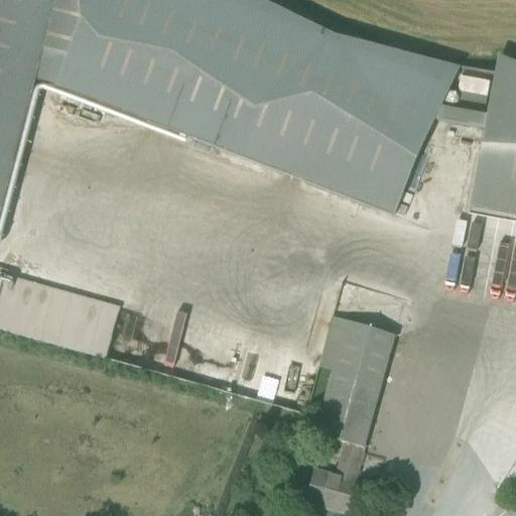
[(0,0),(0,218),(35,82),(54,0),(0,0)]
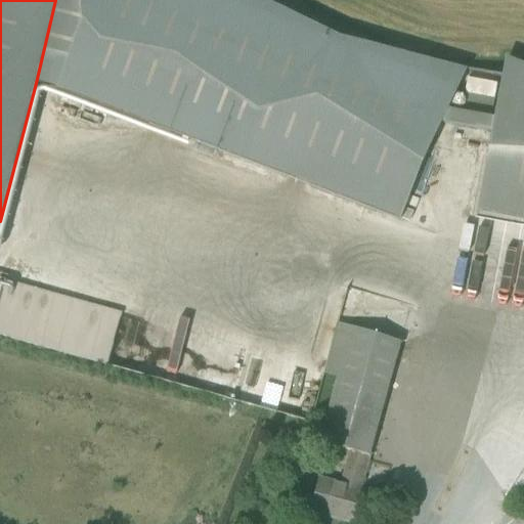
[(441,115),(491,134),(501,76),(465,70),(449,86),(231,0),(55,0),(36,83),(400,222),(441,115)]
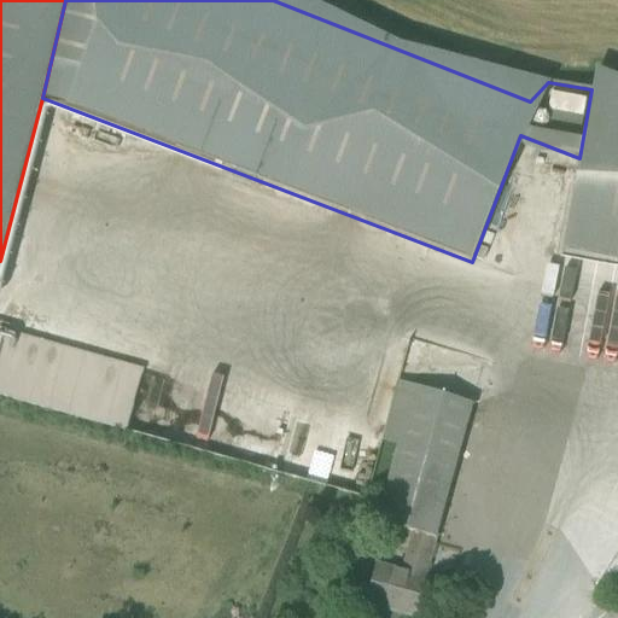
[(617,261),(617,83),(594,80),(561,251),(617,261)]
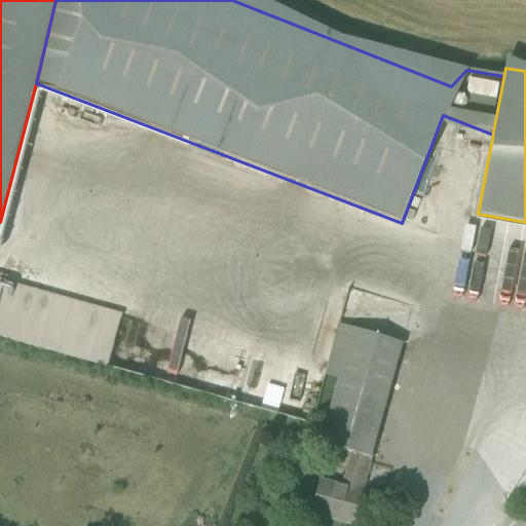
[(450,288),(477,293),(483,264),(457,259),(450,288)]
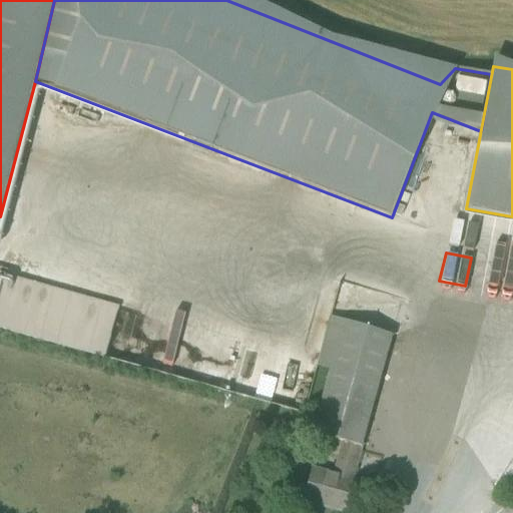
[(0,329),(105,356),(118,304),(0,274),(0,329)]
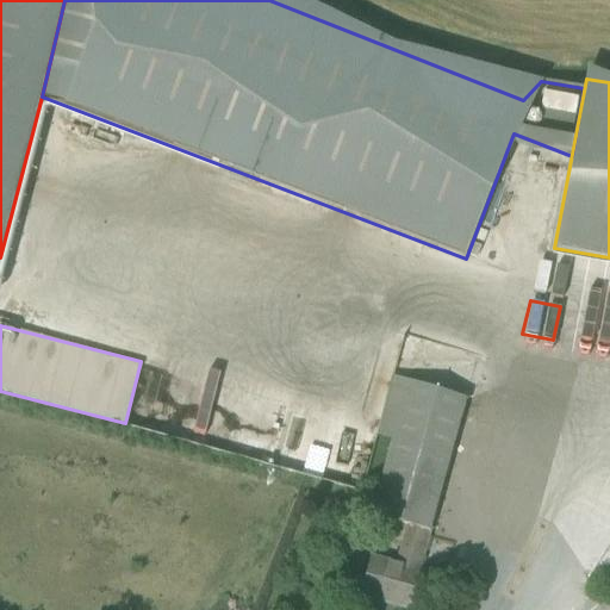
[(409,609),(416,584),(467,399),(408,383),(393,379),(378,436),(392,440),(381,478),(371,515),(371,517),(410,528),(398,570),(373,562),(369,573),(363,595),(409,609)]
